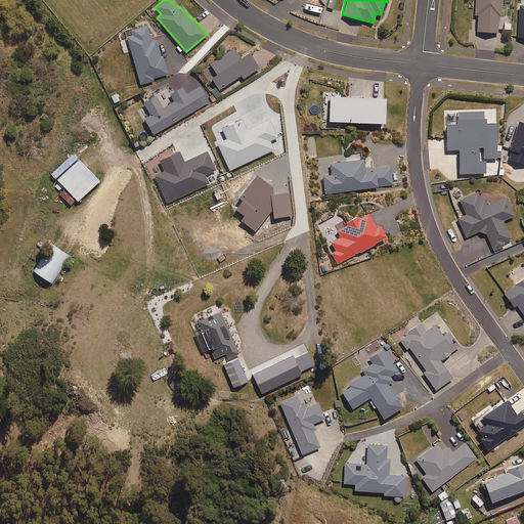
[(500,0),(475,0),(475,13),(477,13),(476,31),(497,31),(497,15),(500,15),(500,0)]
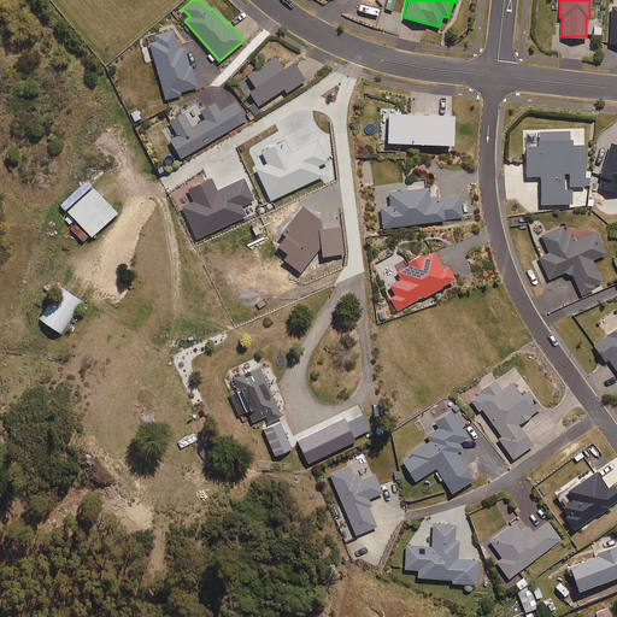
[(184,46),(177,47),(172,29),(153,34),(156,41),(148,43),(153,60),(165,99),(180,94),(178,92),(197,86),(184,46)]
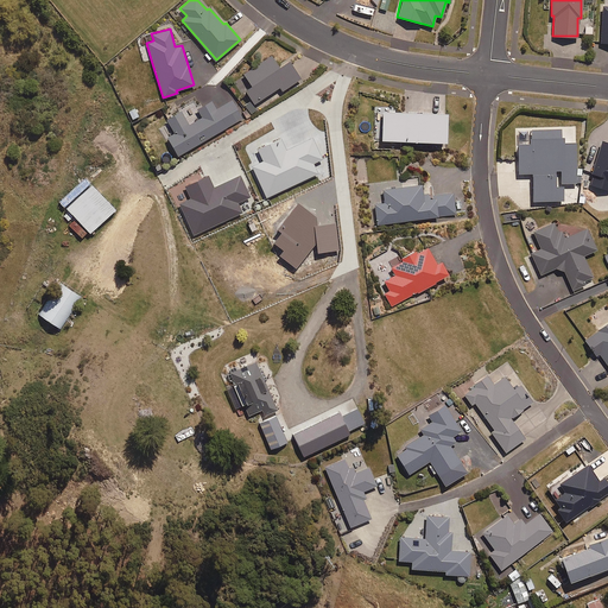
[(287,59),(278,65),(270,55),(244,74),(245,76),(234,83),(244,96),(247,94),(253,103),(278,86),(282,90),(299,77),(287,59)]
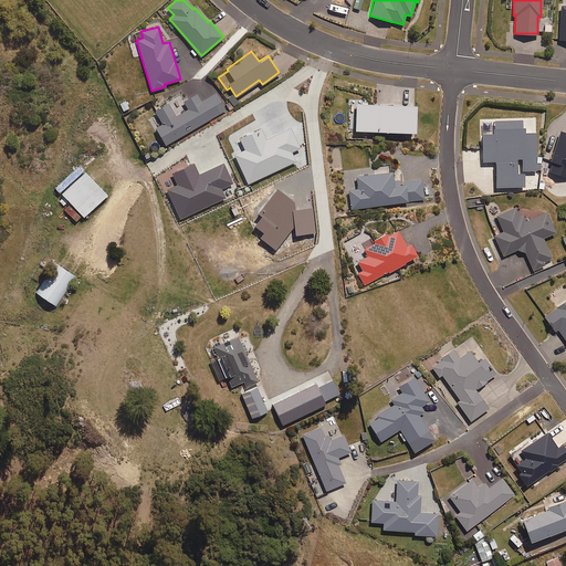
[(164,145),(224,109),(215,93),(200,101),(196,93),(182,101),(187,108),(174,115),(167,102),(154,109),(160,123),(154,127),(164,145)]
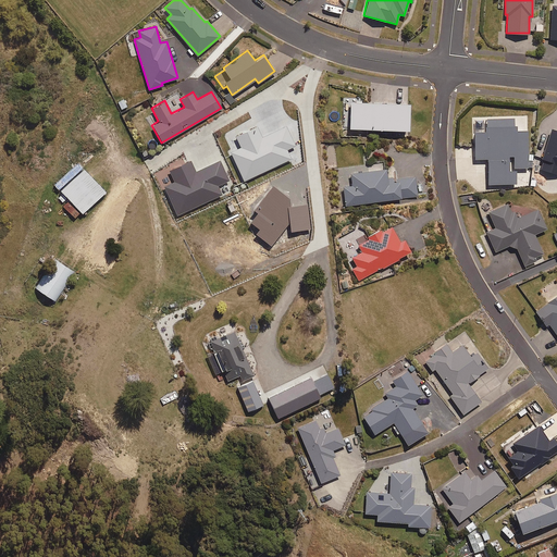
[(362,101),(362,98),(343,98),(343,103),(345,103),(345,127),(406,128),(407,102),(362,101)]
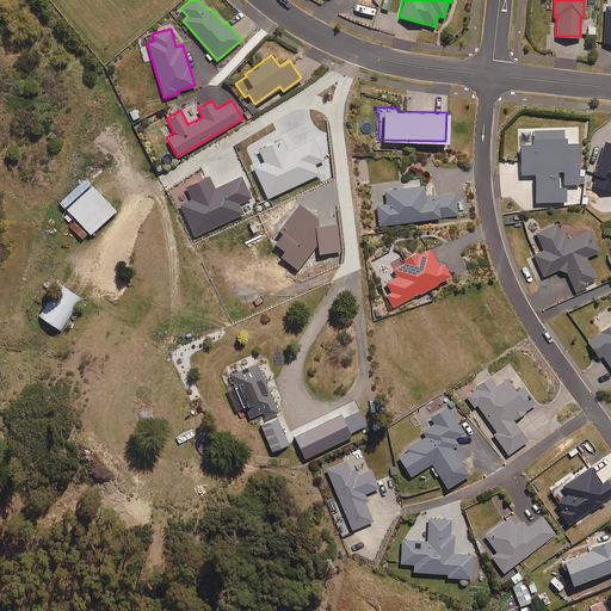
[(563,142),(563,128),(532,129),(532,143),(519,143),(520,173),(535,173),(535,202),(566,202),(565,184),(578,183),(578,142),(563,142)]
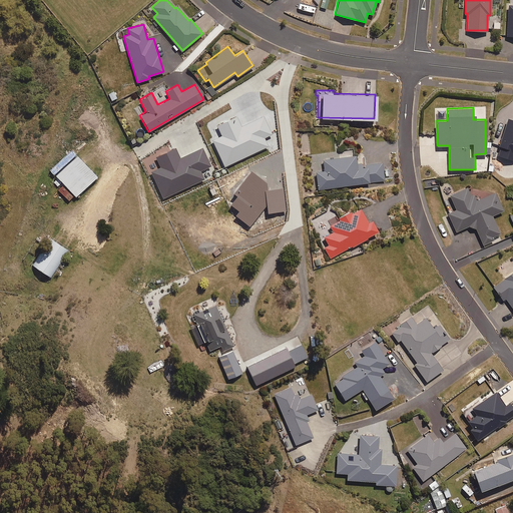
[(265,114),(241,125),(237,115),(216,125),(221,135),(212,140),(224,166),(269,146),(265,138),(274,134),(265,114)]
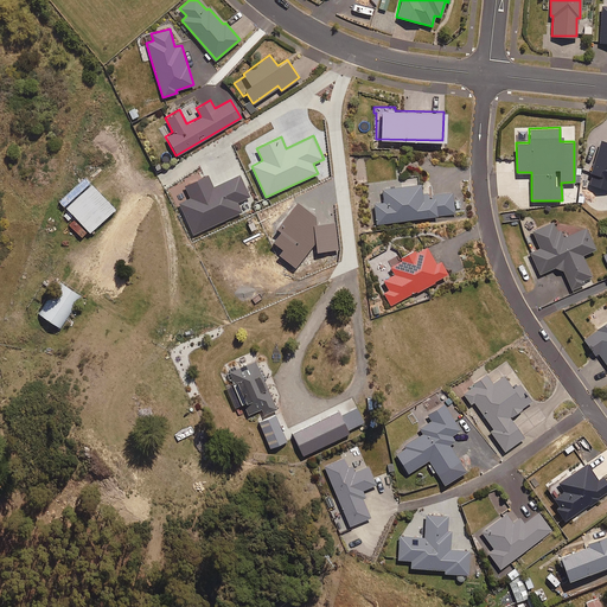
[(606,141),(599,140),(589,173),(592,173),(588,184),(605,189),(606,186),(606,141)]
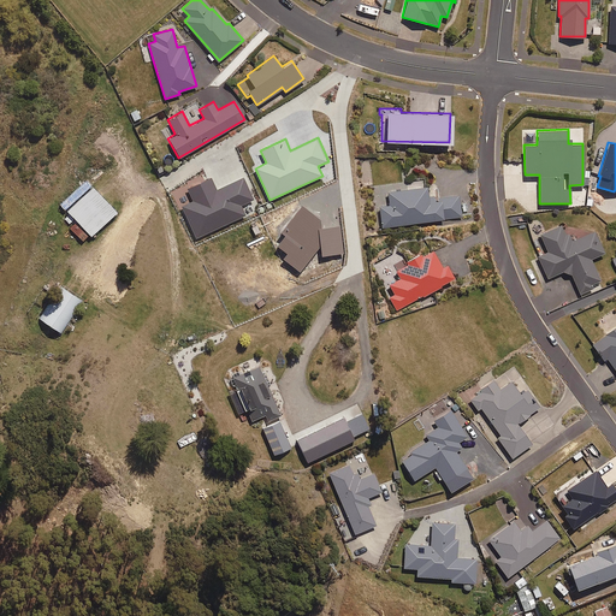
[(72,234),(76,237),(80,234),(83,238),(90,232),(92,235),(117,211),(87,178),(61,202),(71,213),(64,219),(76,230),(72,234)]
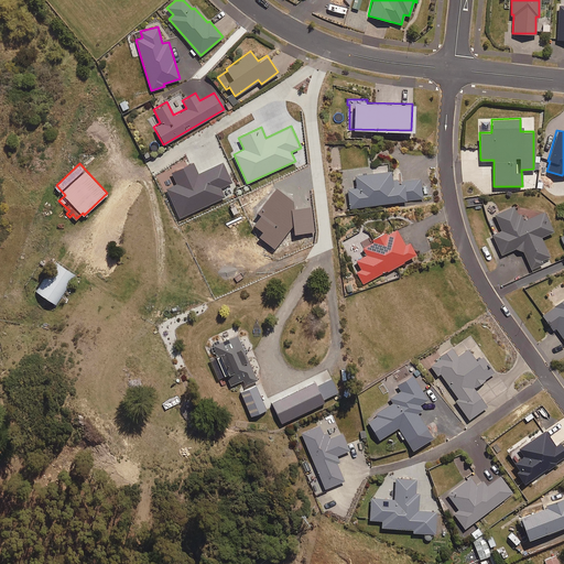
[(165,190),(180,218),(226,197),(221,187),(232,183),(223,163),(198,174),(194,163),(172,173),(176,184),(165,190)]
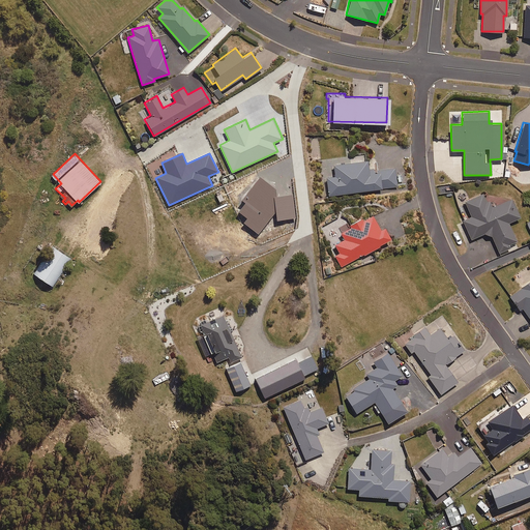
[(328,196),(396,186),(394,168),(375,170),(375,167),(367,168),(366,159),(332,165),(334,176),(326,177),(328,196)]
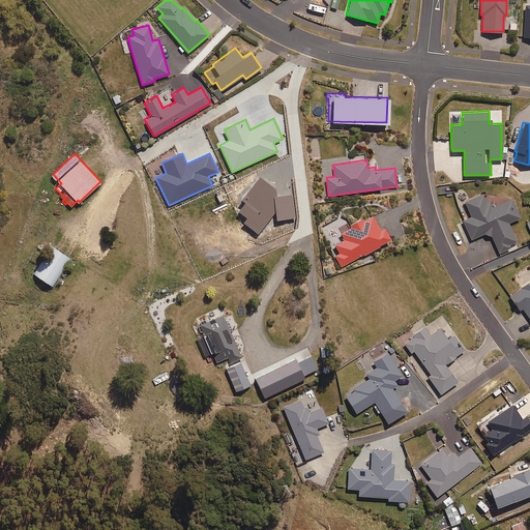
[(276,189),(260,177),(241,201),(245,203),(239,213),(247,219),(243,224),(259,235),(275,213),(277,221),(296,218),(293,195),(276,197),(276,189)]
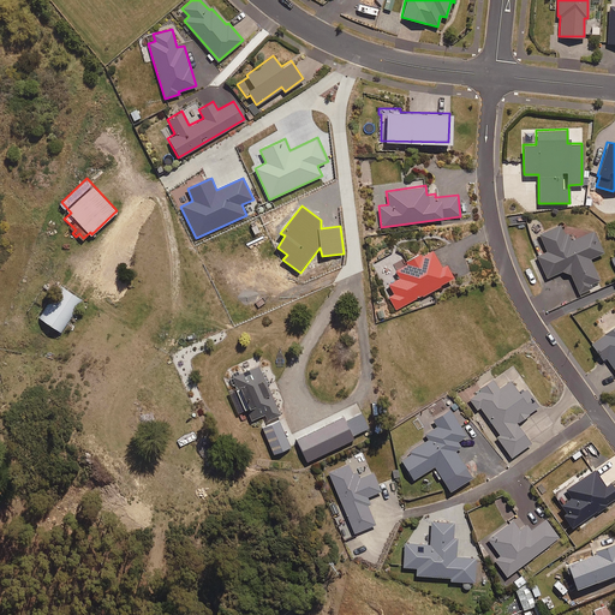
[(593,230),(568,240),(561,224),(538,233),(545,251),(537,256),(547,278),(562,270),(569,273),(579,294),(601,285),(590,257),(603,252),(593,230)]
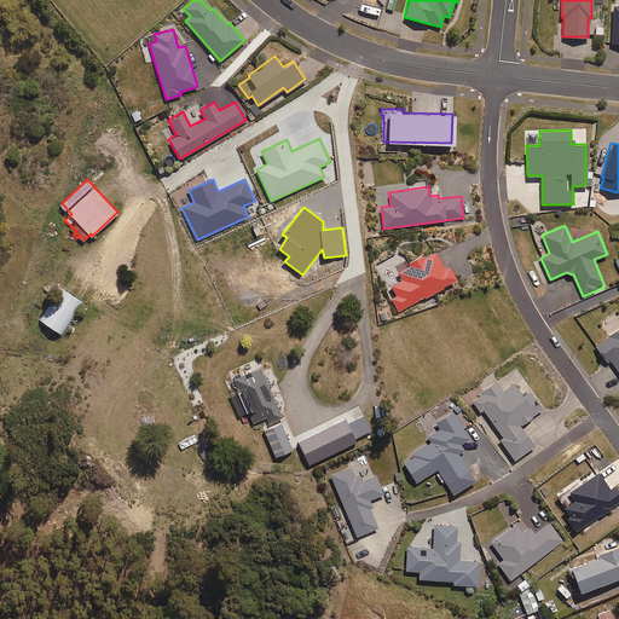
[(408,261),(410,265),(397,272),(400,279),(389,285),(397,296),(392,299),(398,311),(455,278),(447,265),(443,267),(433,250),(422,256),(421,254),(408,261)]
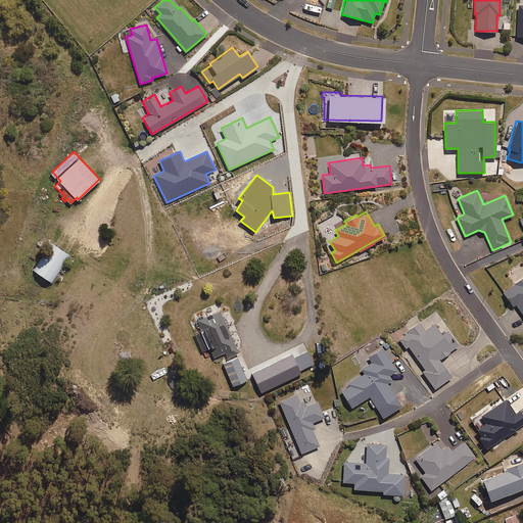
[(59,271),(70,253),(52,241),(35,269),(52,281),(59,271)]
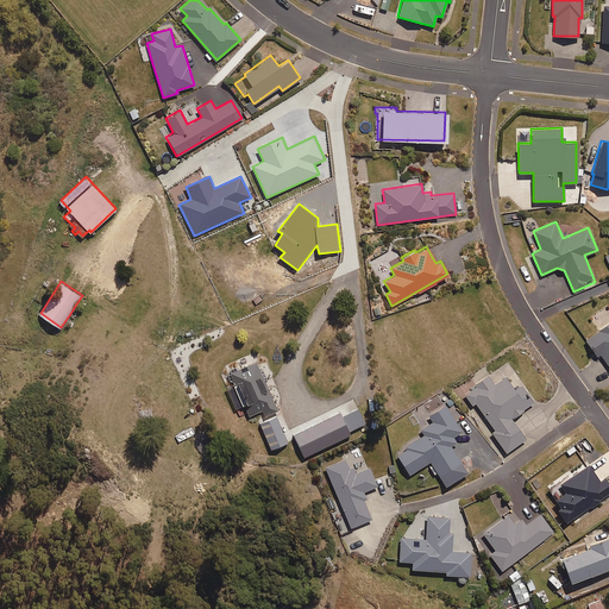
[(608,322),(588,339),(608,368),(608,322)]
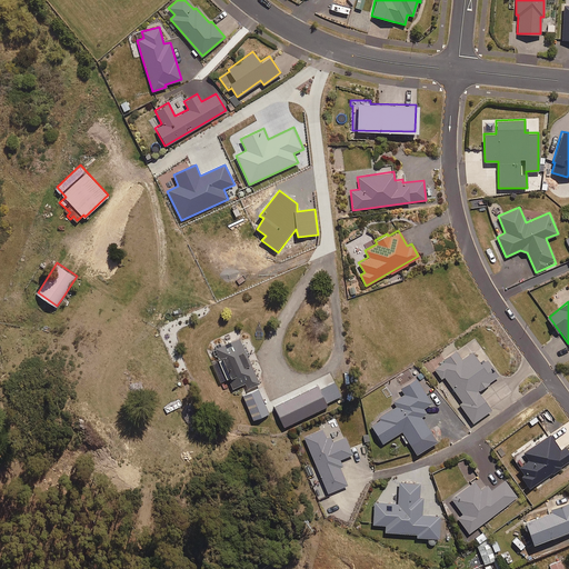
[(258,383),(248,355),(249,355),(245,345),(242,346),(239,337),(228,341),(229,343),(226,346),(225,342),(213,347),(218,359),(226,379),(229,378),(232,387),(243,383),(246,389),(258,383)]
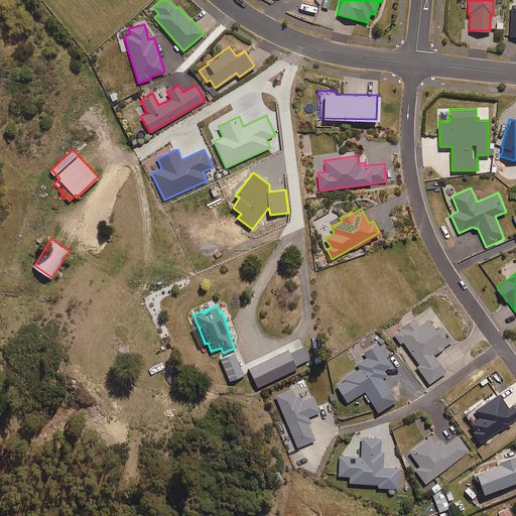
[(432,355),(453,340),(440,325),(434,329),(427,319),(418,326),(413,319),(394,334),(398,339),(394,342),(402,353),(407,350),(418,366),(417,367),(429,383),(444,371),(432,355)]
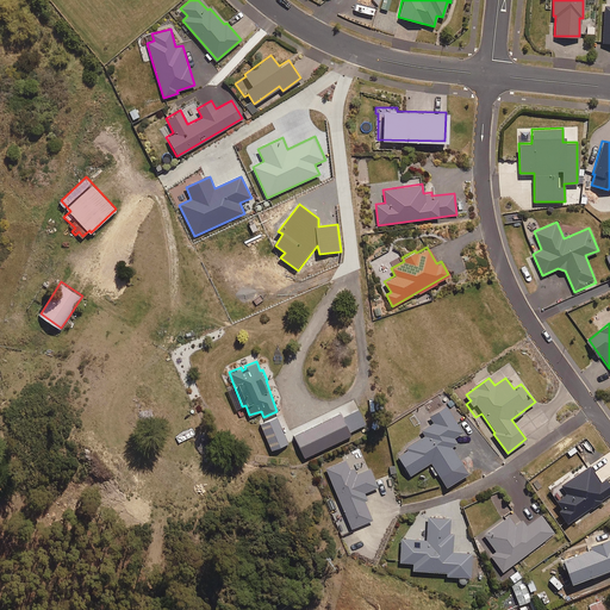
[(352,429),(378,422),(373,404),(347,412),(352,429)]
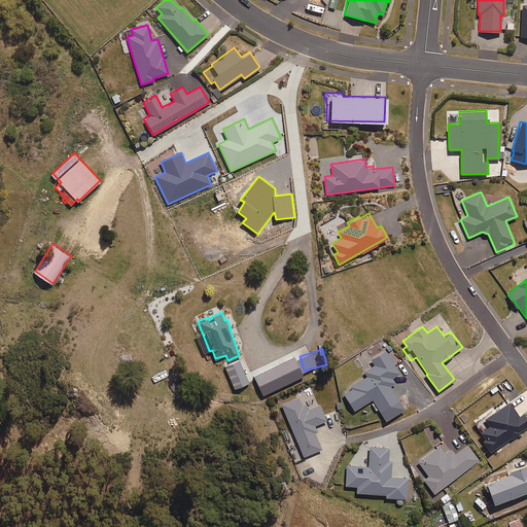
[(363,372),(366,376),(349,386),(350,388),(343,393),(353,411),(371,399),(378,412),(398,400),(389,386),(394,383),(391,378),(398,374),(384,350),(370,358),(374,365),(363,372)]
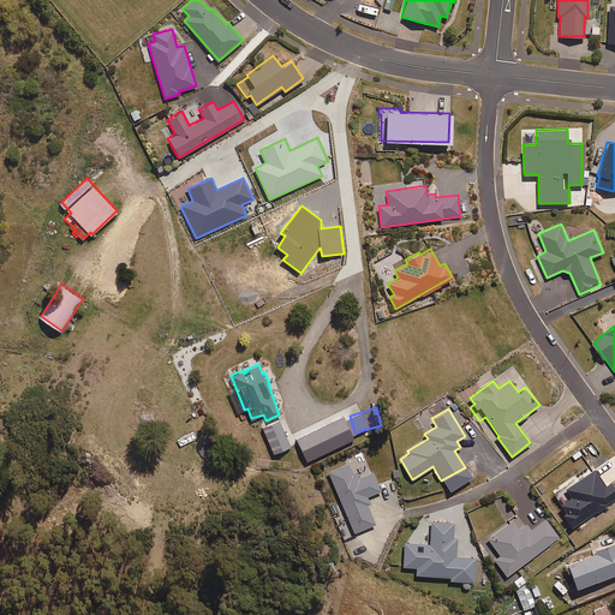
[(354,439),(344,416),(294,439),(305,461),(354,439)]
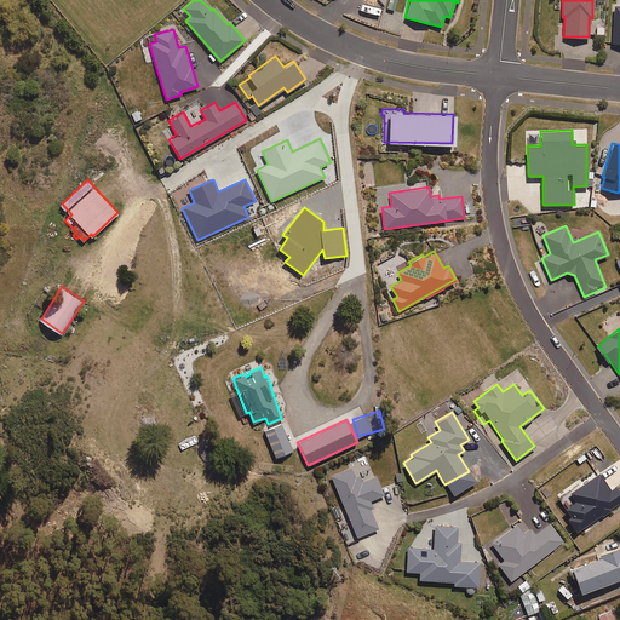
[(275,458),(292,451),(280,424),(264,430),(275,458)]
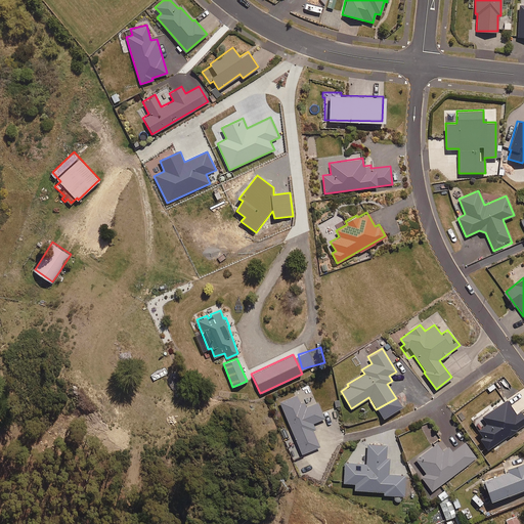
[(313,423),(324,418),(317,401),(305,406),(303,401),(300,403),(297,395),(279,402),(301,453),(318,446),(312,431),(316,430),(313,423)]
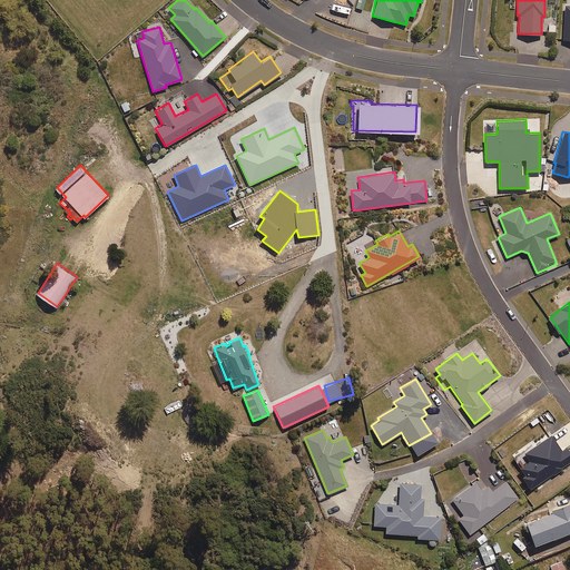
[(518,468),(523,475),(522,478),(530,489),(539,482),(541,484),(569,462),(569,454),(561,443),(558,445),(548,433),(523,452),(529,460),(518,468)]
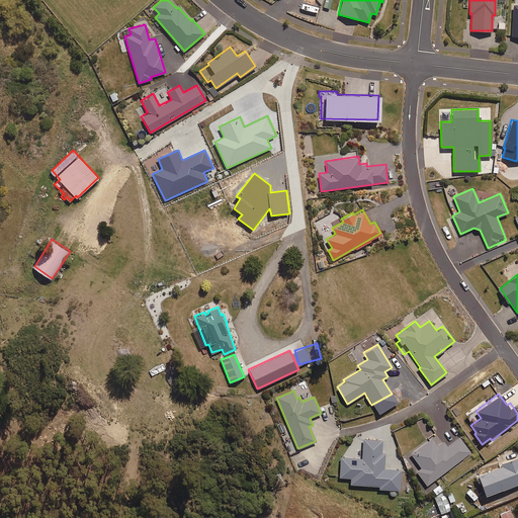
[(427,438),(434,433),(424,418),(417,423),(427,438)]
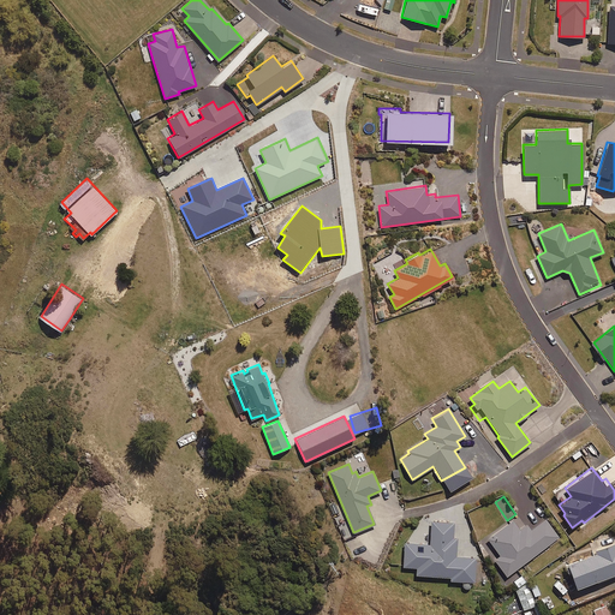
[(506,575),(559,538),(547,519),(529,531),(525,525),(519,530),(512,520),(482,542),(506,575)]
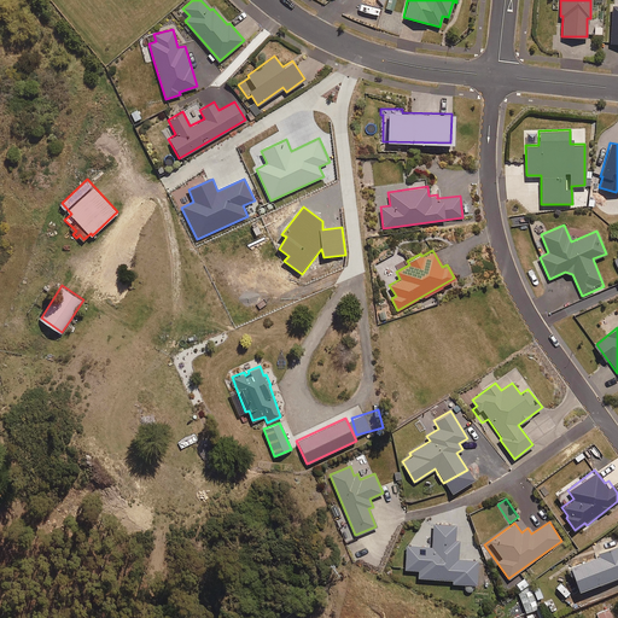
[(464,590),(472,590),(473,584),(476,584),(477,560),(458,559),(459,540),(454,540),(455,525),(432,523),(432,531),(431,547),(406,546),(404,569),(418,570),(418,577),(452,579),(452,583),(465,584),(464,590)]
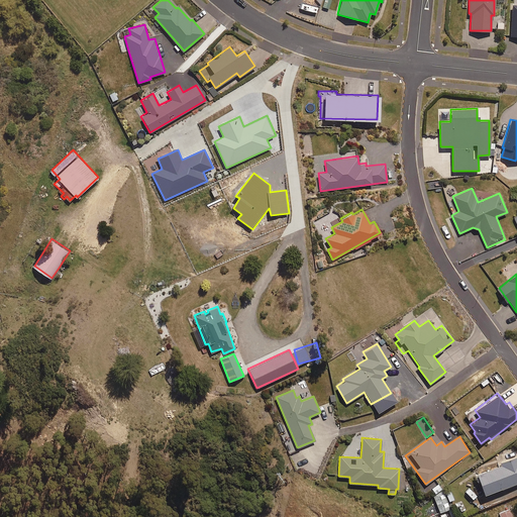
[(486,495),(516,484),(516,458),(501,464),(502,467),(480,475),(486,495)]
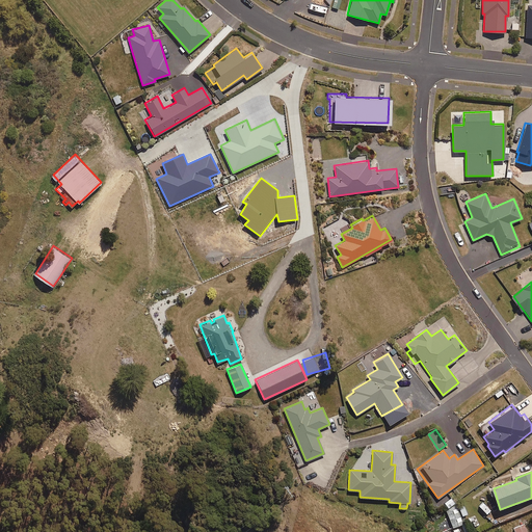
[(447,507),(454,503),(448,494),(441,498),(447,507)]
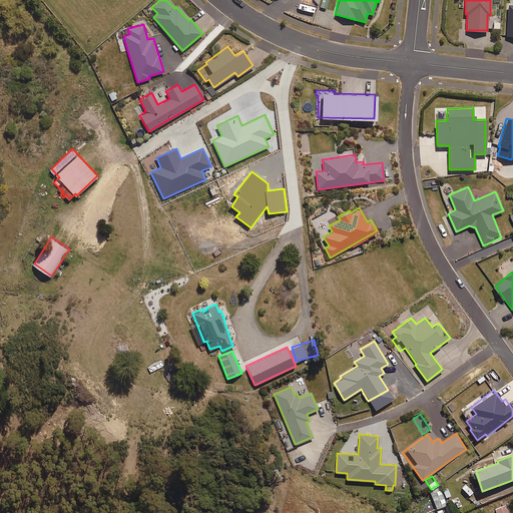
[(444,497),(450,495),(446,486),(430,492),(436,508),(446,504),(444,497)]
